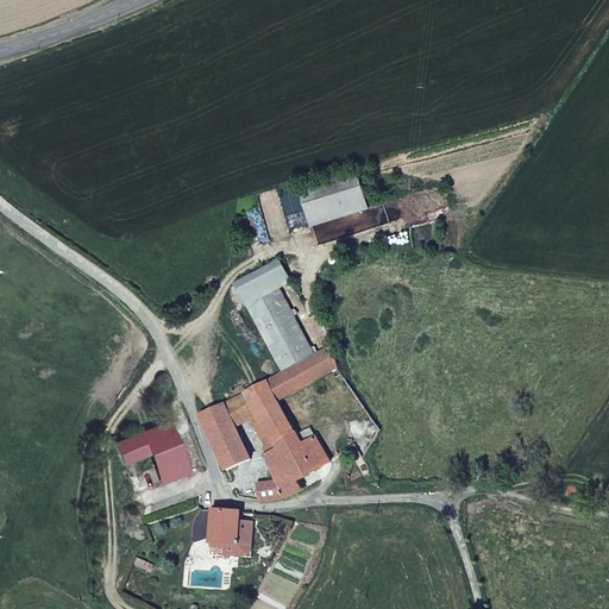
[(370,207),(357,167),(296,184),(308,228),(370,207)]
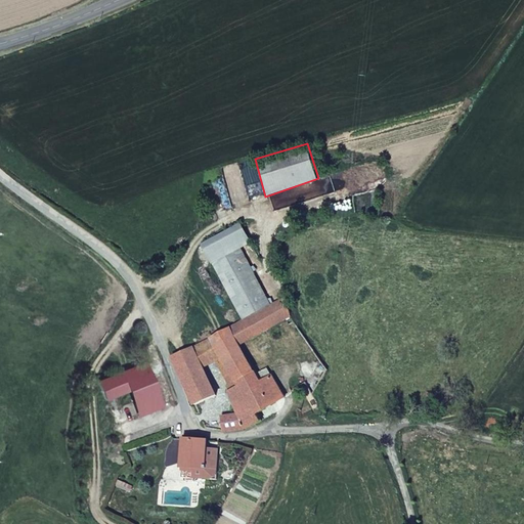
[(272,305),(242,249),(252,244),(241,222),(200,245),(242,321),(272,305)]
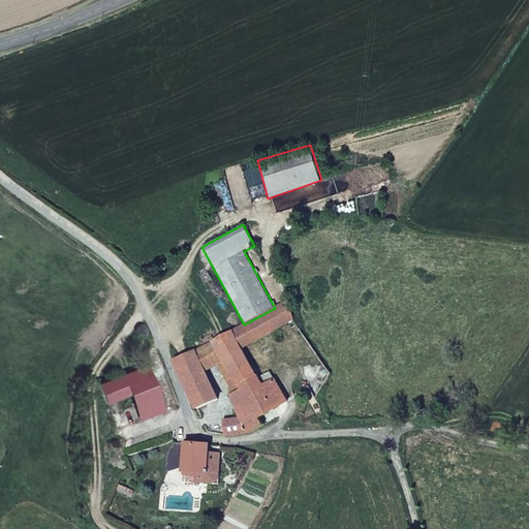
[(245,348),(294,319),(287,301),(275,308),(244,324),(234,330),(245,348)]
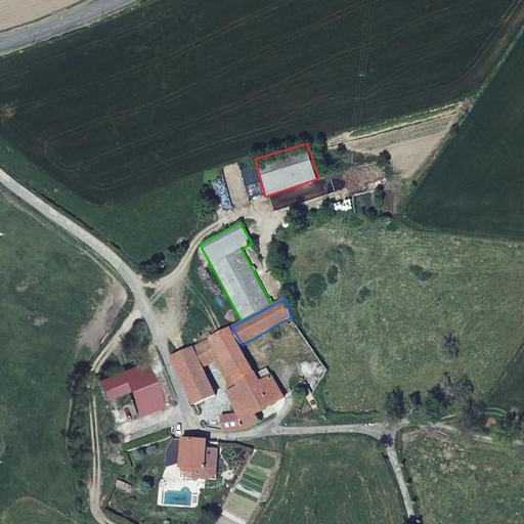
[(287,396),(272,374),(262,380),(243,345),(231,326),(212,337),(224,359),(258,423),(262,421),(260,415),(287,396)]
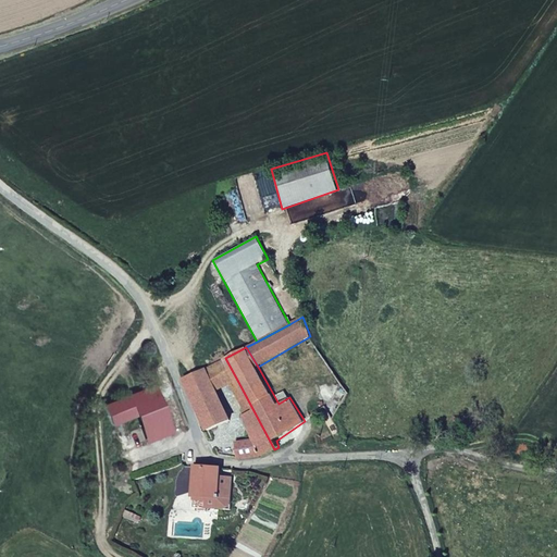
[(238,382),(225,358),(206,369),(217,392),(231,385),(238,382)]
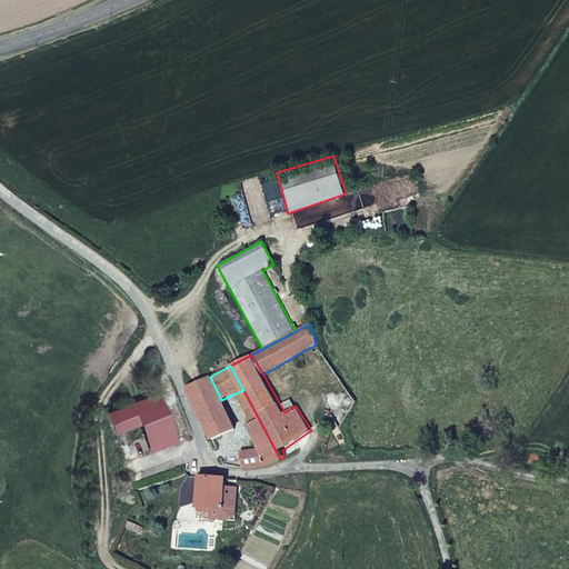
[(236,430),(221,400),(210,377),(189,387),(212,440),(236,430)]
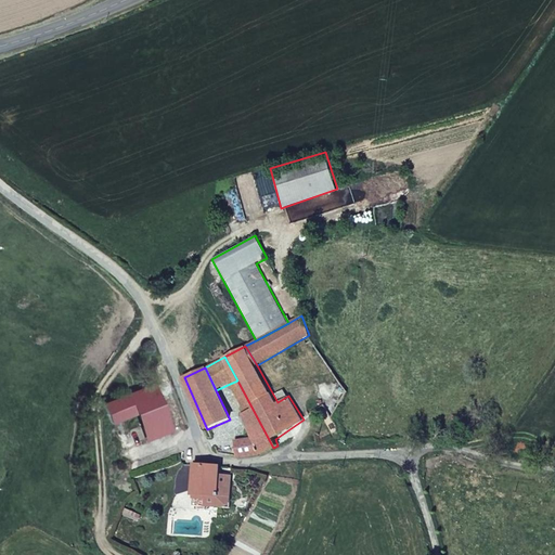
[(273,448),(237,381),(230,384),(244,413),(240,414),(252,439),(236,439),(237,456),(257,454),(273,448)]
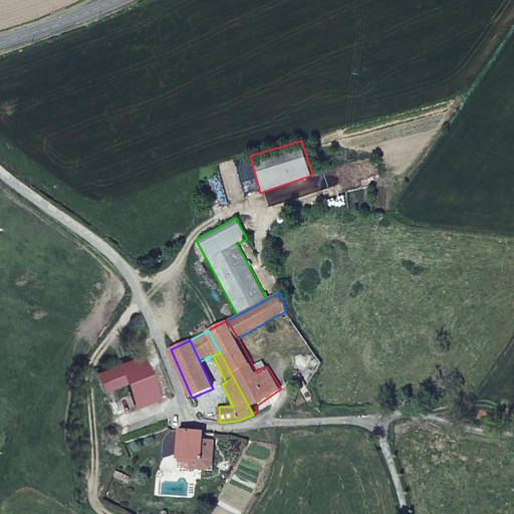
[(161,399),(144,355),(96,374),(103,393),(126,383),(136,409),(161,399)]
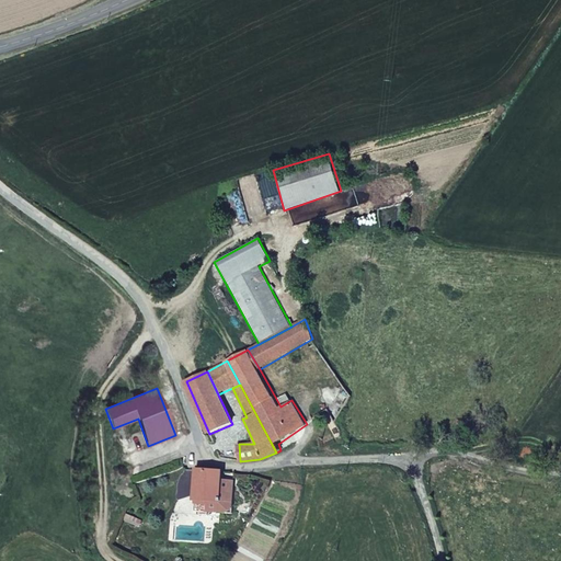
[(222,471),(198,469),(195,511),(233,513),(235,480),(222,480),(222,471)]
